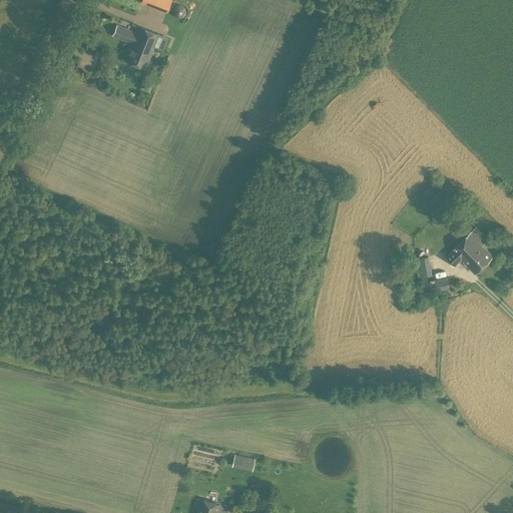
[(166,12),(170,0),(138,0),(139,1),(166,12)]
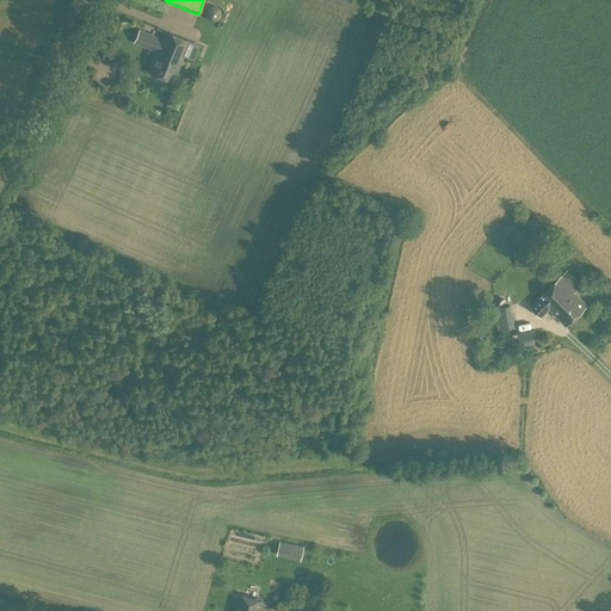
[(139,30),(134,42),(155,51),(147,71),(173,81),(190,41),(162,30),(160,38),(139,30)]
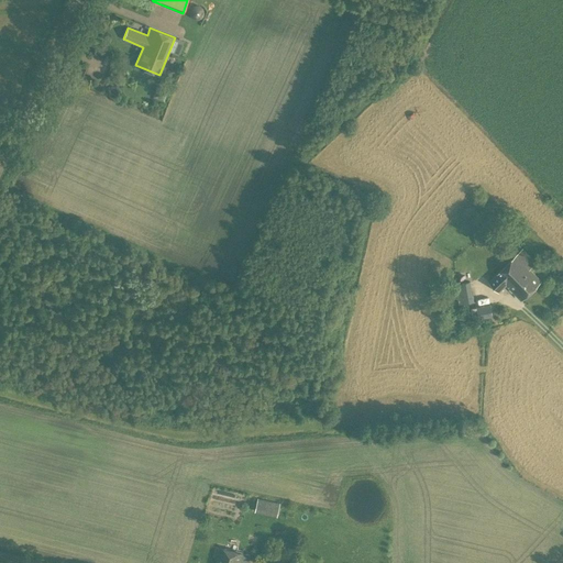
[(522,249),(516,255),(489,282),(499,291),(506,285),(521,300),(541,280),(530,269),(536,262),(522,249)]
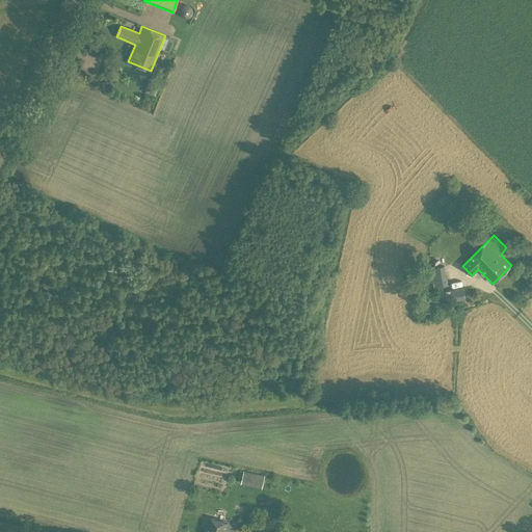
[(448,285),(444,265),(430,268),(433,287),(448,285)]
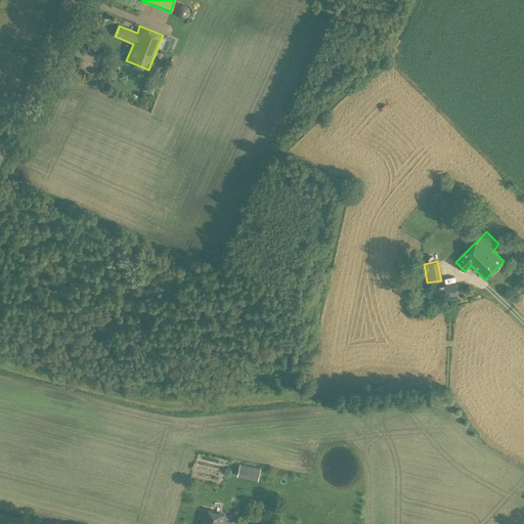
[(443,297),(459,294),(456,284),(441,286),(443,297)]
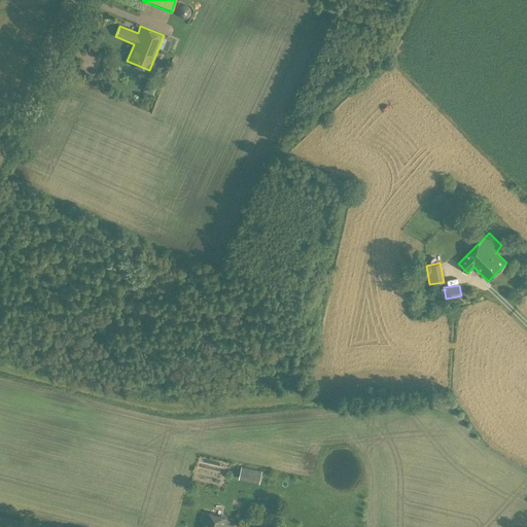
[(240,466),(238,479),(259,483),(261,470),(240,466)]
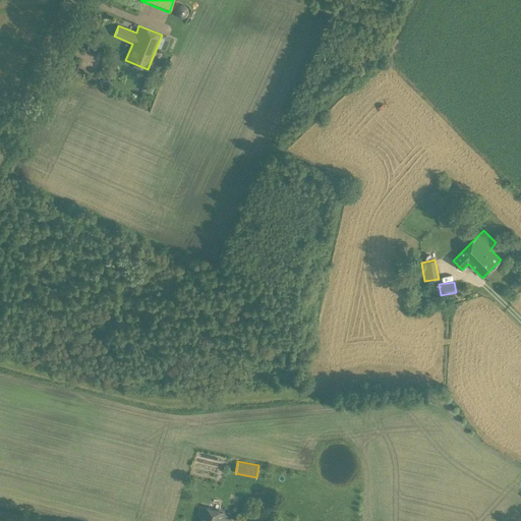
[(222,520),(225,512),(204,507),(199,520),(222,520)]
